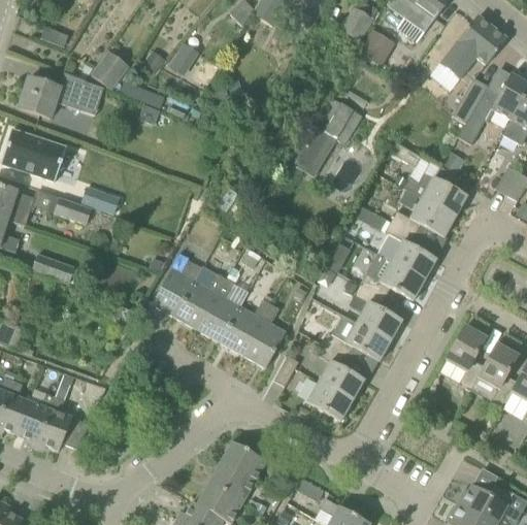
[(277,17),(287,0),(256,0),(255,2),(277,17)]
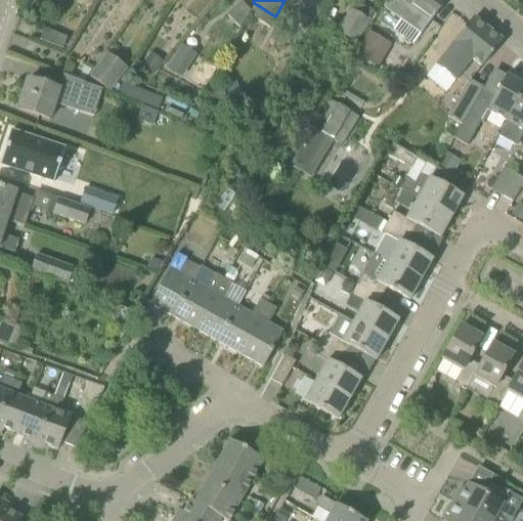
[(415,42),(423,31),(444,0),(391,0),(387,5),(402,15),(394,28),(415,42)]
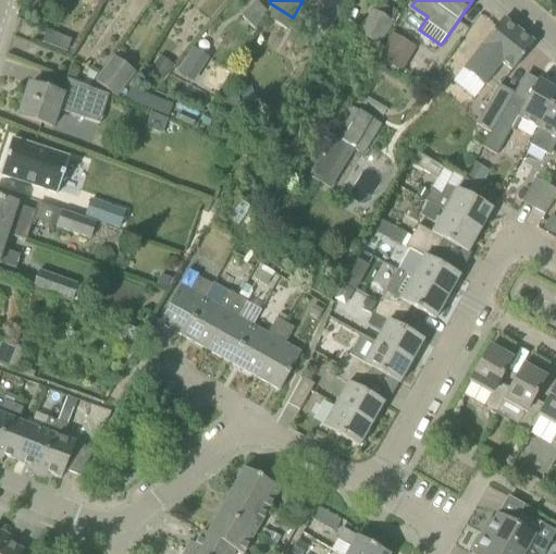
[(379,44),(394,19),(374,8),(360,32),(379,44)]
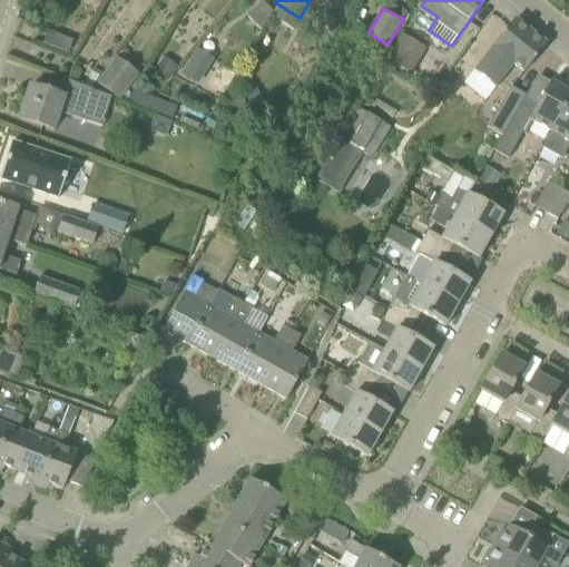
[(476,69),(497,86),(516,61),(526,69),(547,42),(516,18),(494,44),(476,69)]
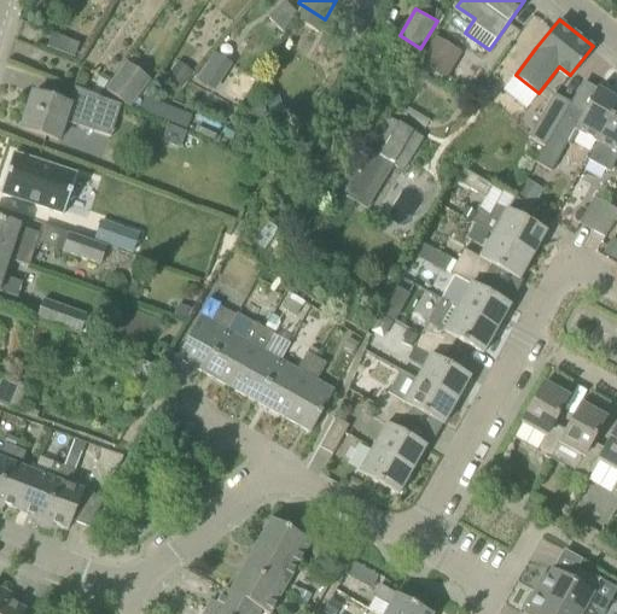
[(74,51),(77,41),(56,30),(51,40),(74,51)]
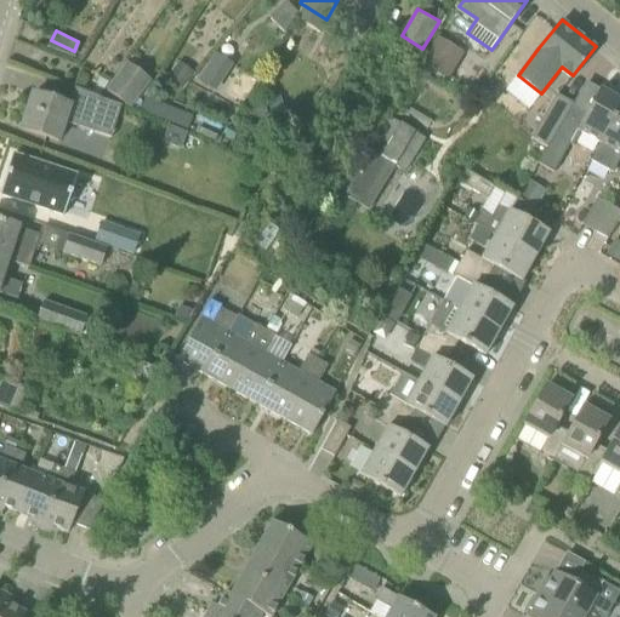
[(437,38),(422,63),(441,74),(456,49),(437,38)]
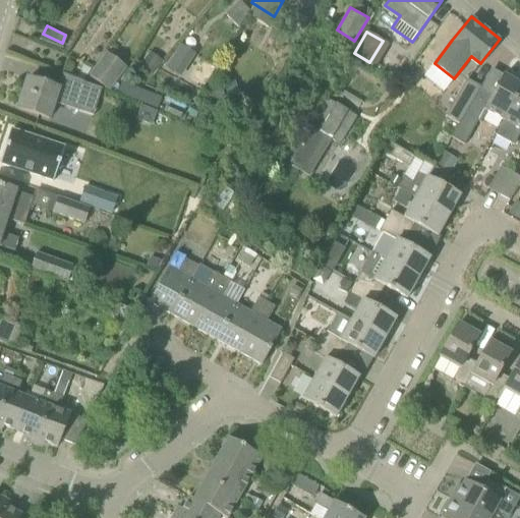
[(181,42),(167,65),(182,74),(196,52),(181,42)]
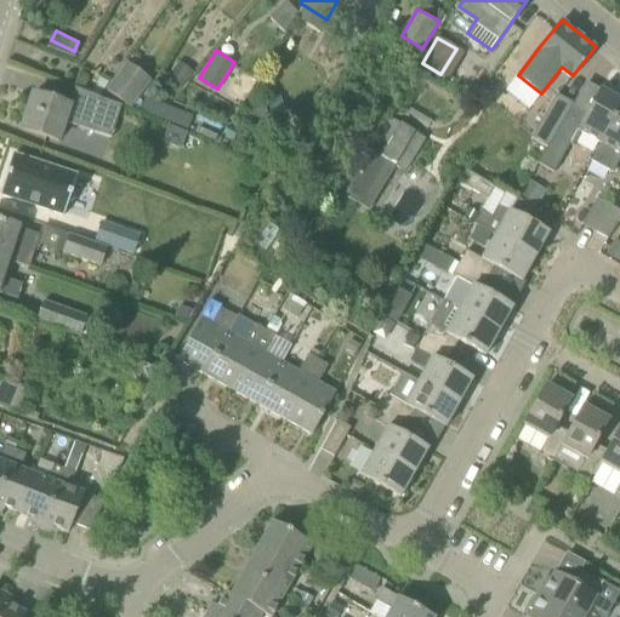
[(197,70),(181,58),(169,74),(183,86),(197,70)]
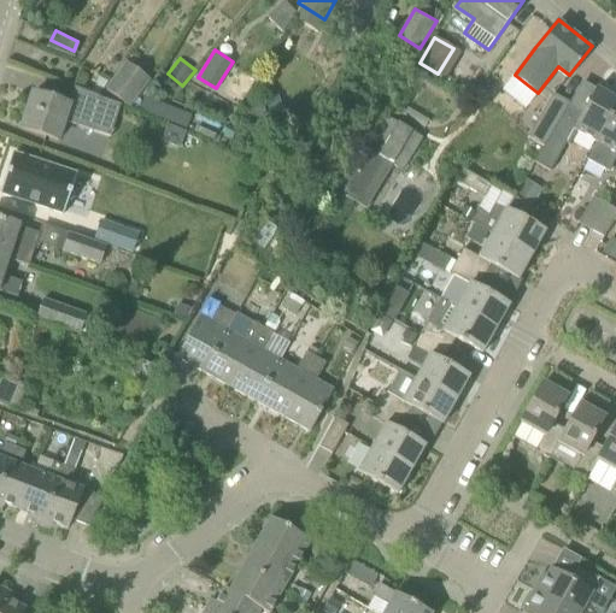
[(127,59),(106,87),(130,105),(151,77),(127,59)]
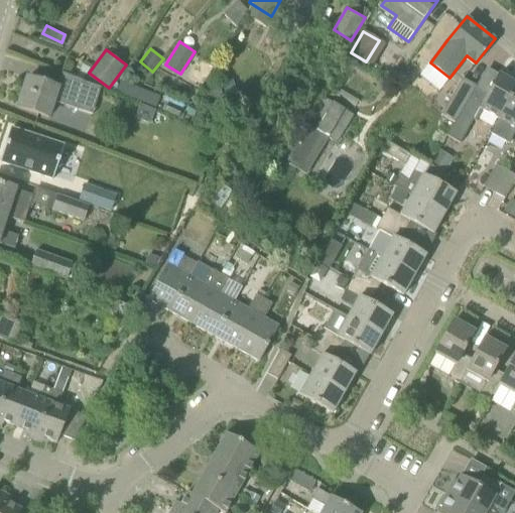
[(63,73),(58,86),(28,76),(18,105),(48,115),(54,99),(76,107),(85,80),(63,73)]
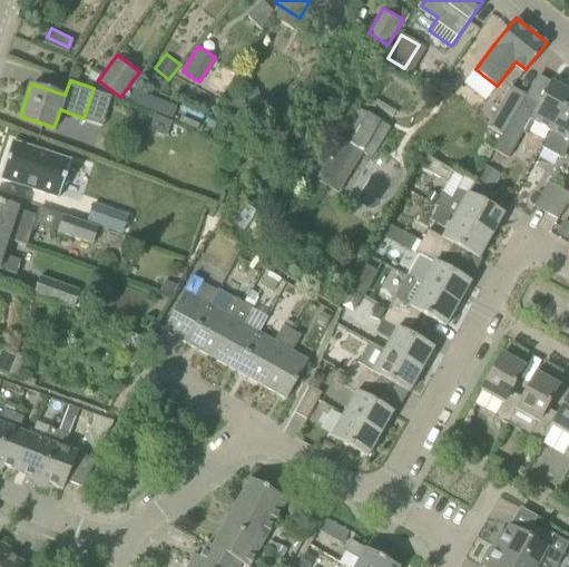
[(535,120),(551,129),(568,98),(568,88),(552,80),(539,104),(526,97),(512,123),(511,121),(504,134),(496,148),(510,156),(525,130),(528,133),(535,120)]
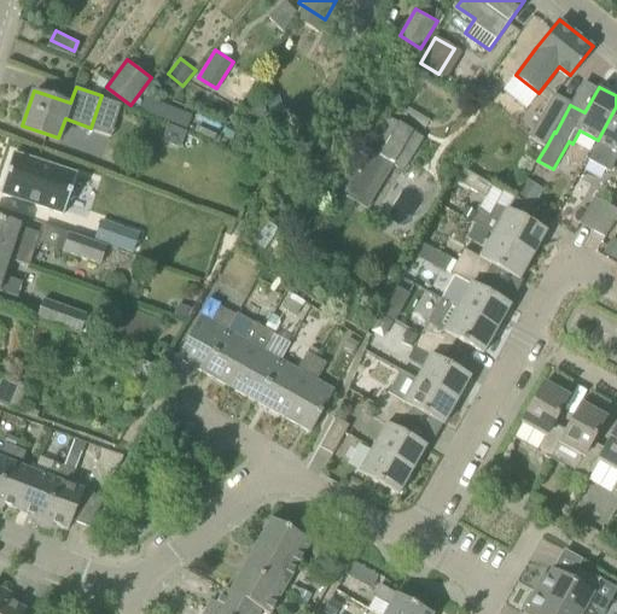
[(530,135),(547,145),(554,132),(556,133),(570,105),(572,101),(554,92),(530,135)]
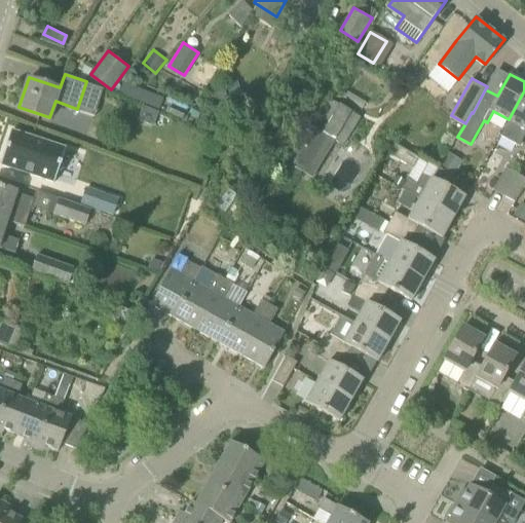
[(227,96),(224,84),(211,88),(215,100),(227,96)]
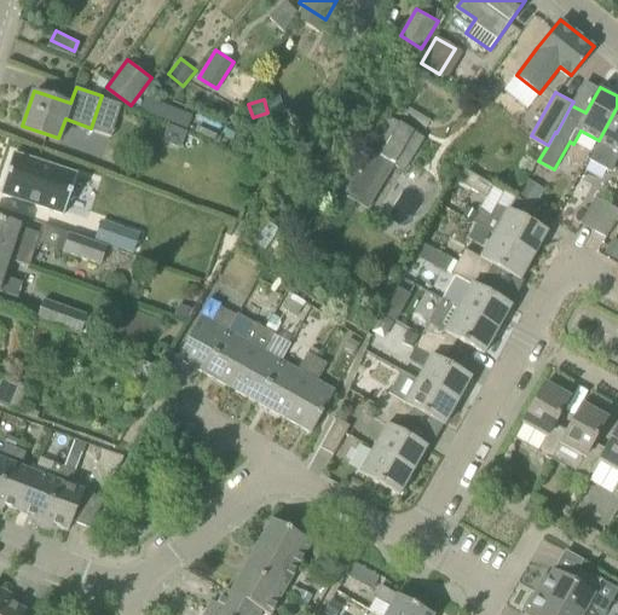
[(590,157),(613,169),(617,160),(617,106),(600,140),(590,157)]
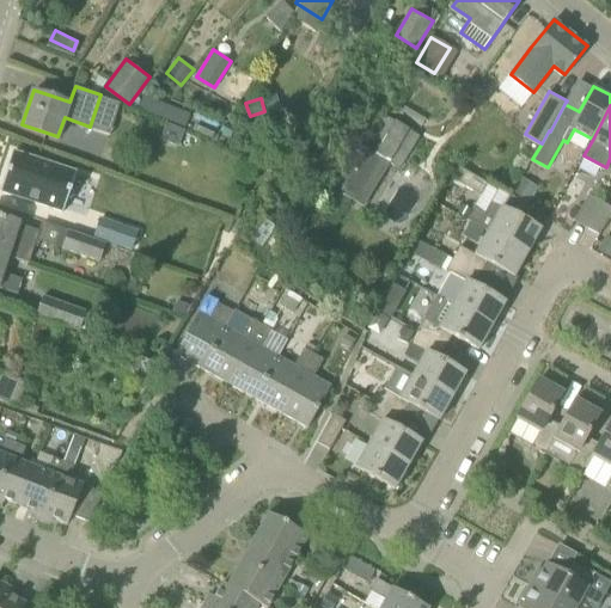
[(399,166),(417,135),(385,116),(342,186),(366,202),(391,161),(392,161),(399,166)]
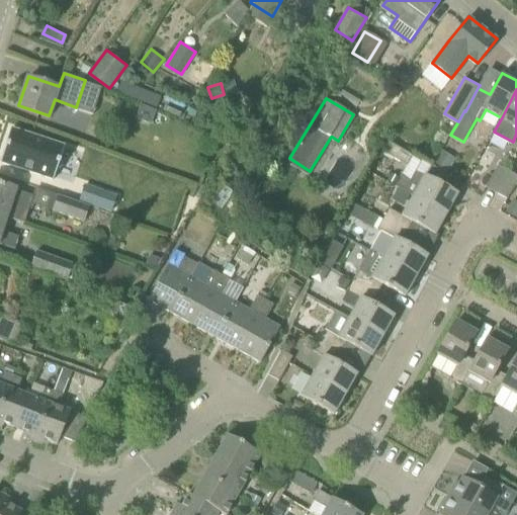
[(143,101),(138,113),(152,118),(157,106),(143,101)]
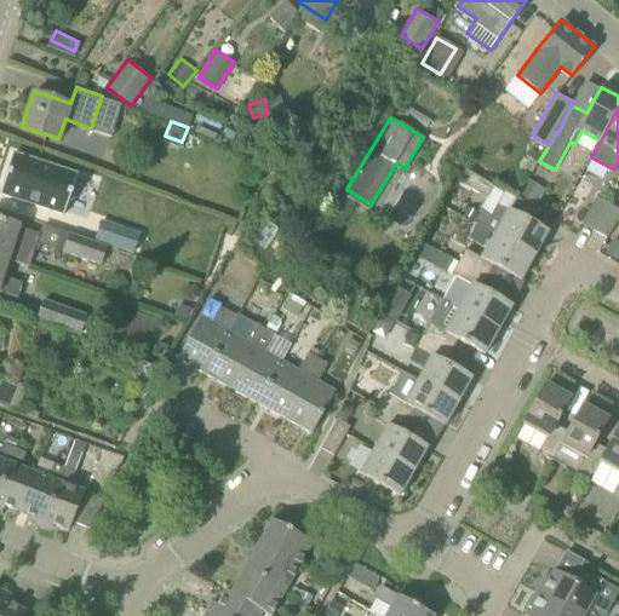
[(238,127),(227,122),(223,130),(234,134),(238,127)]
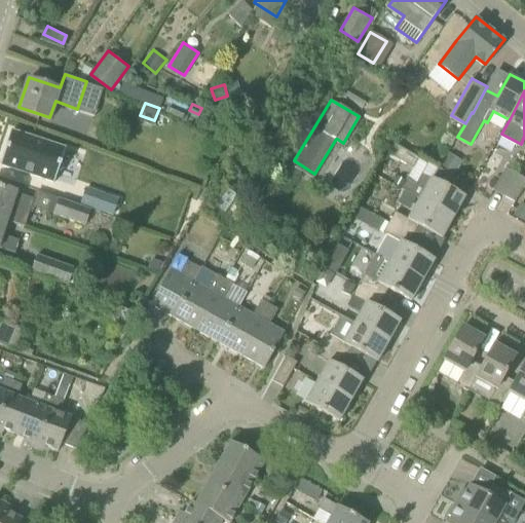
[(66,147),(11,128),(1,162),(54,181),(66,147)]
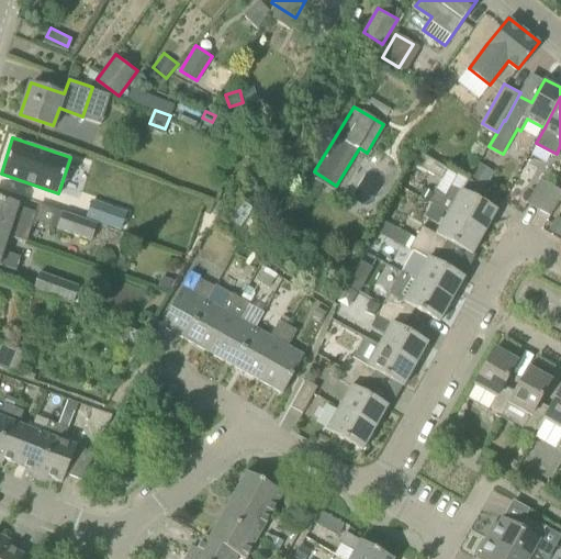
[(442,177),(449,165),(424,151),(417,163),(442,177)]
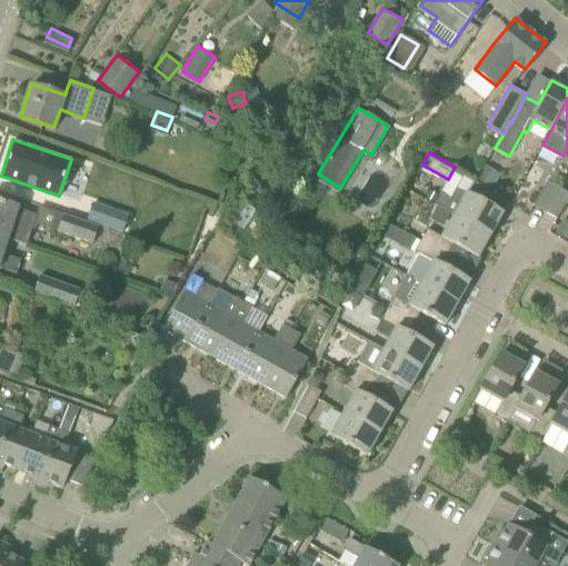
[(501,172),(488,164),(478,179),(491,188),(501,172)]
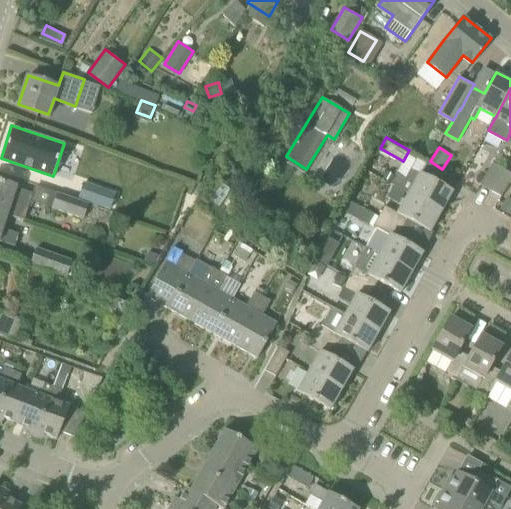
[(392,181),(391,182),(409,192),(441,210),(443,207),(452,191),(440,184),(421,173),(428,161),(426,161),(418,156),(417,157),(411,169),(406,177),(397,172),(396,174),(392,181)]
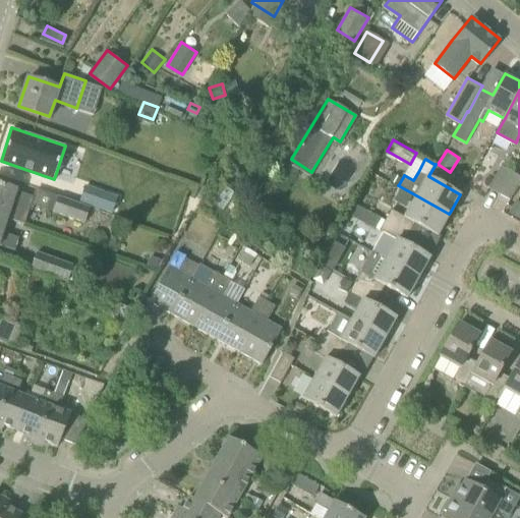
[(500,192),(512,169),(502,164),(489,186),(500,192)]
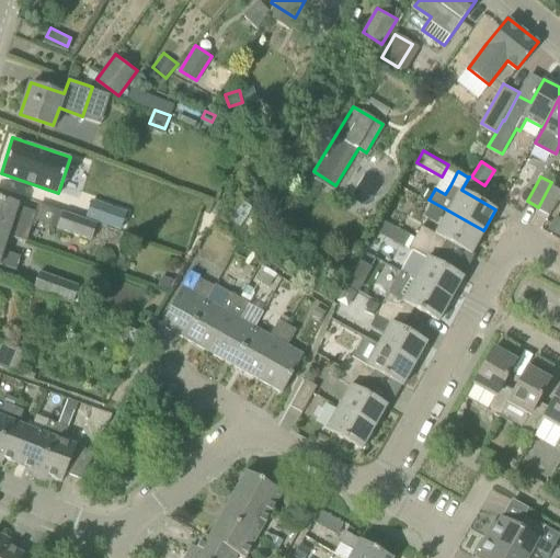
[(559,186),(551,182),(538,207),(550,214),(559,195),(559,186)]
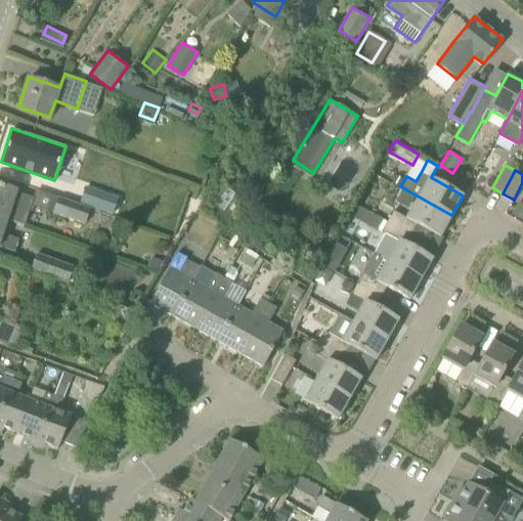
[(396,174),(392,181),(401,185),(405,178),(396,174)]
